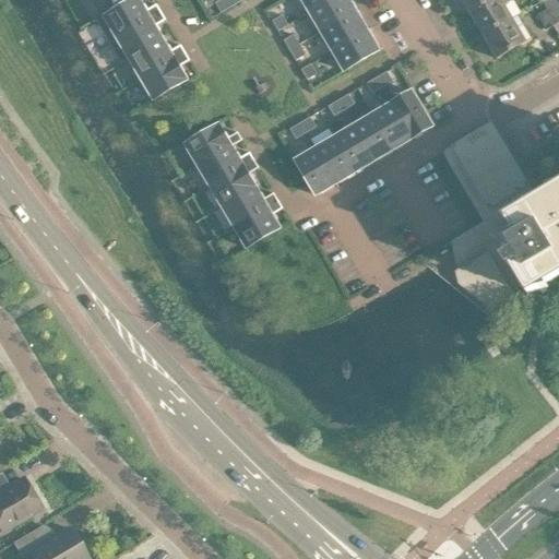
[(138,0),(132,0),(104,18),(116,38),(161,12),(155,4),(145,11),(138,0)]
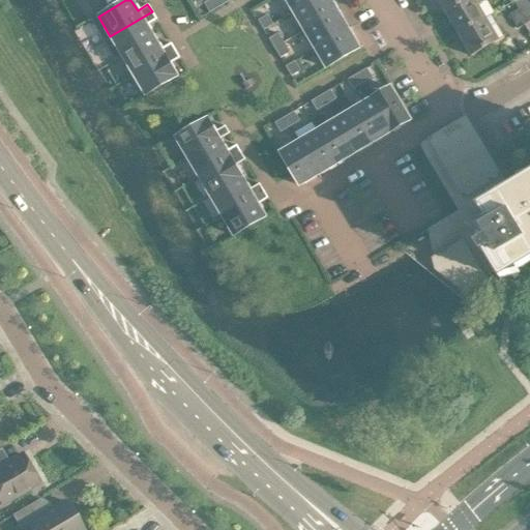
[(214,0),(208,0),(203,3),(209,12),(218,6),(214,0)]
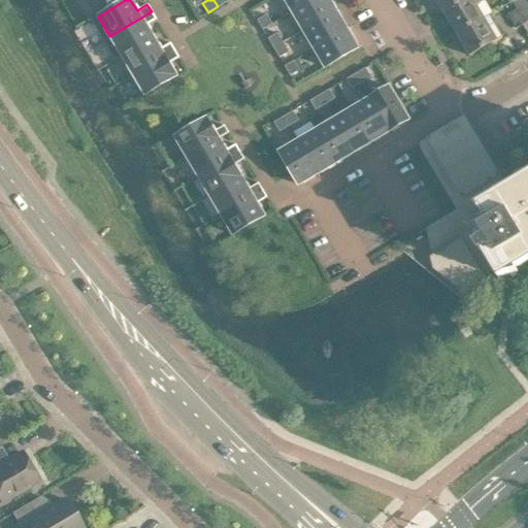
[(284,0),(292,12),(311,0),(284,0)]
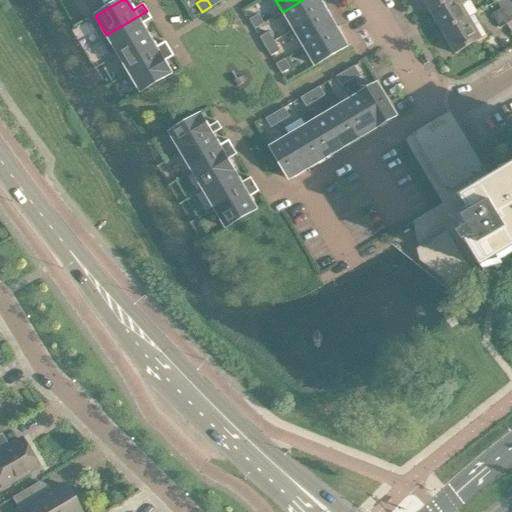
[(302,0),(283,12),(293,29),(325,10),(319,0),(302,0)]
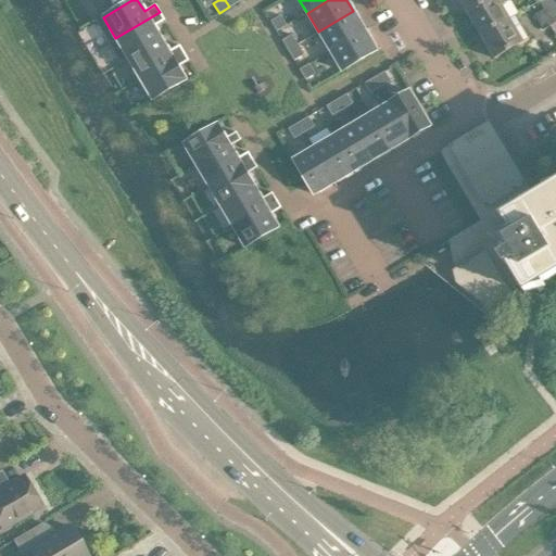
[(491,0),(458,0),(467,14),(491,0)]
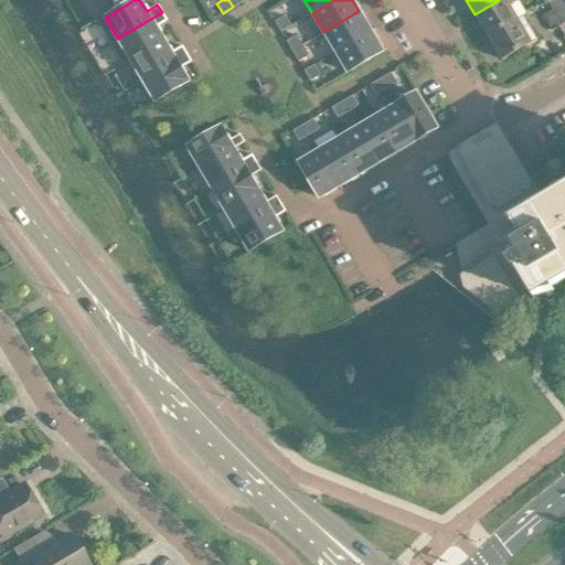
[(499,0),(475,14),(489,38),(518,21),(516,19),(509,6),(518,0),(516,0),(499,0)]
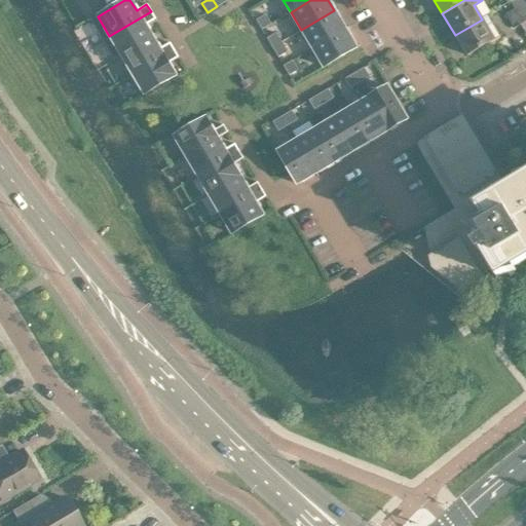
[(514,9),(522,23),(525,20),(525,4),(523,0),(514,0),(510,3),(514,9)]
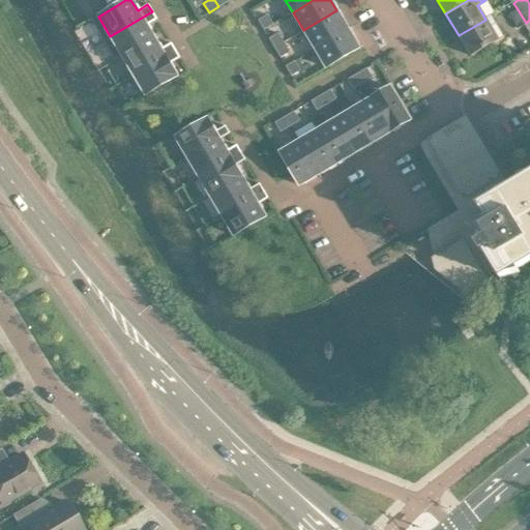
[(509,15),(518,28),(526,23),(518,9),(509,15)]
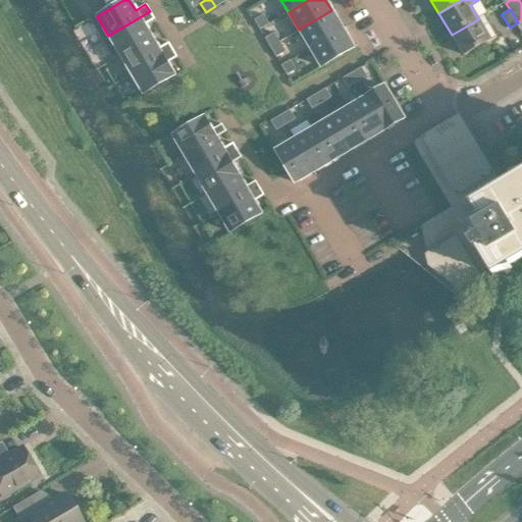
[(343,29),(331,10),(299,30),(310,48),(343,29)]
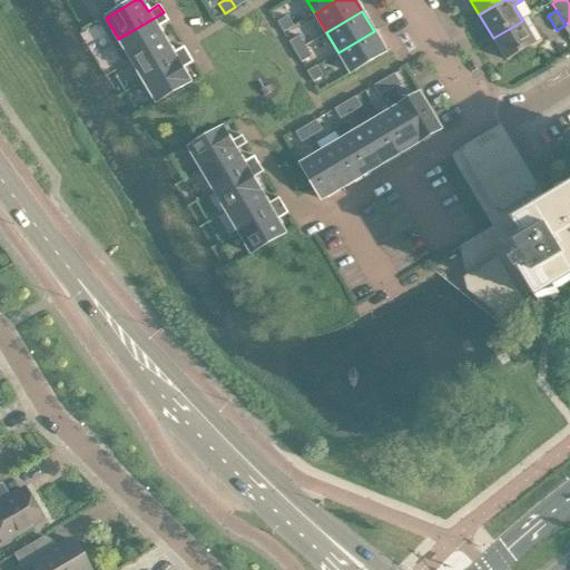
[(168,20),(164,12),(118,39),(130,59),(165,39),(157,27),(168,20)]
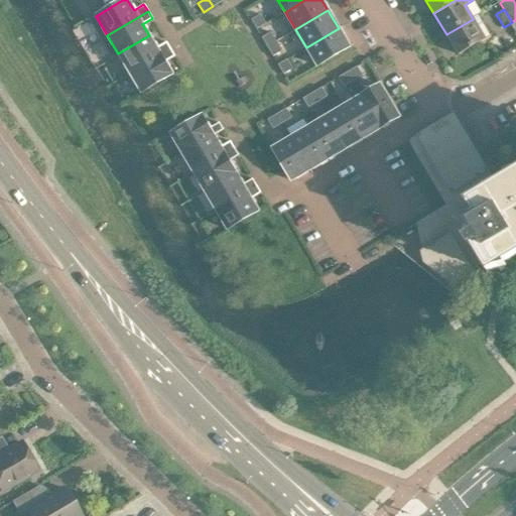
[(256,28),(265,23),(260,14),(251,19),(256,28)]
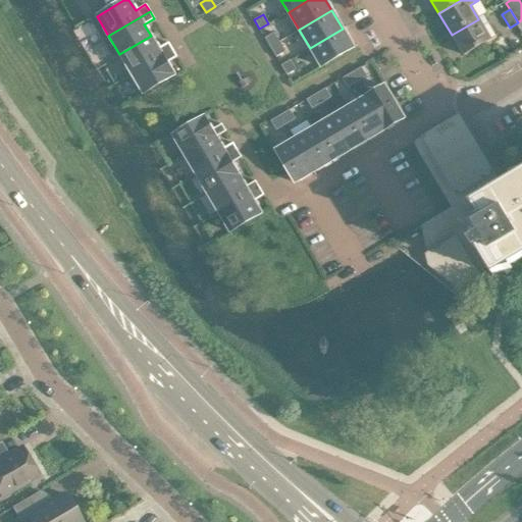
[(452,35),(464,55),(490,39),(482,25),(486,22),(482,14),(477,17),(478,19),(452,35)]
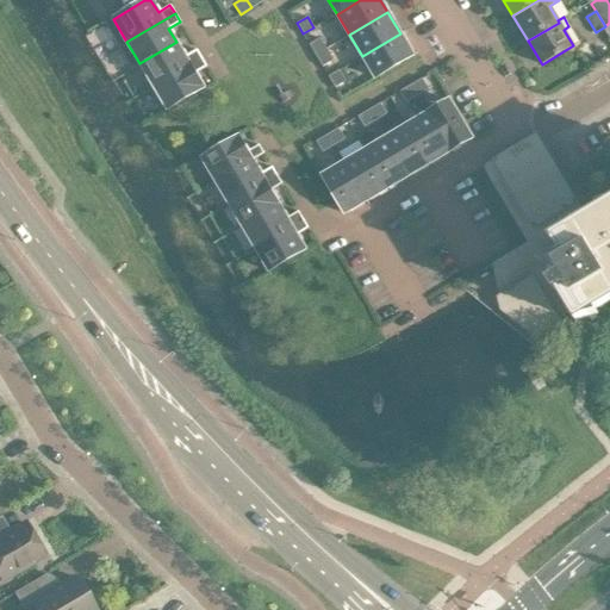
[(412,55),(400,33),(362,56),(375,78),(412,55)]
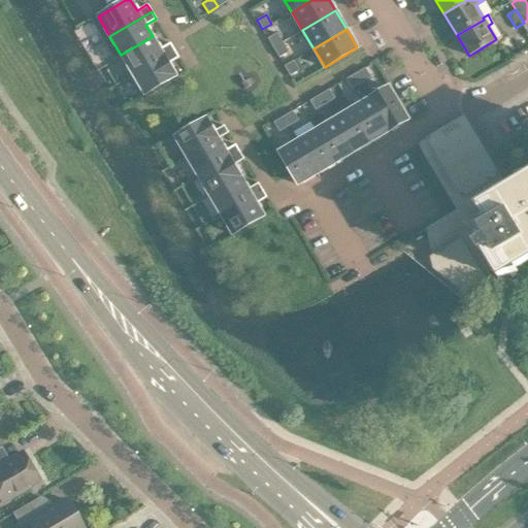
[(276,33),(267,38),(273,47),(283,42),(276,33)]
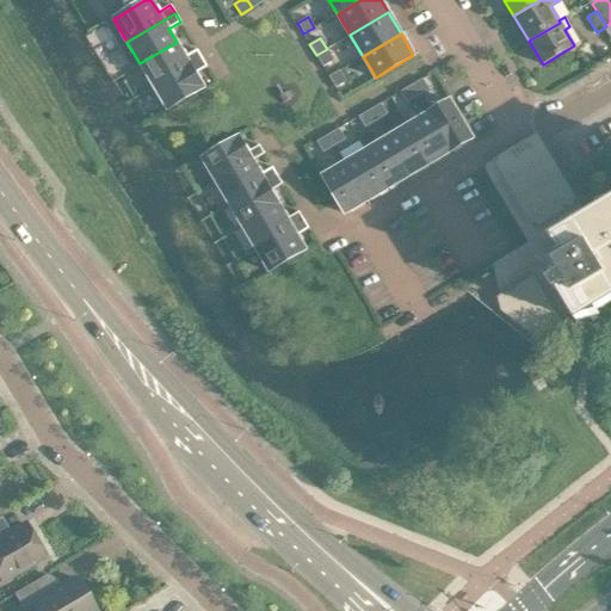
[(185,56),(177,42),(140,63),(153,86),(202,57),(196,49),(185,56)]
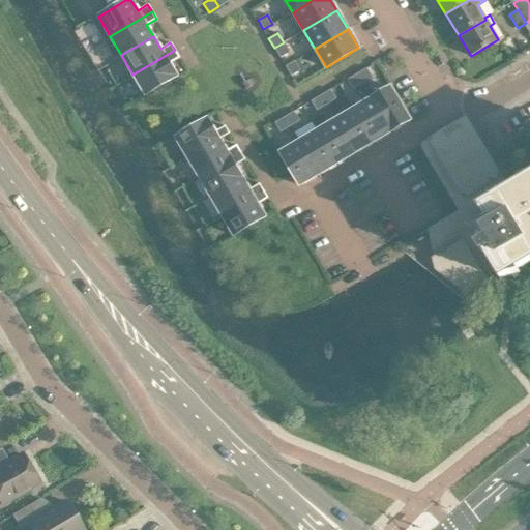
[(284,42),(274,48),(280,57),(289,52),(284,42)]
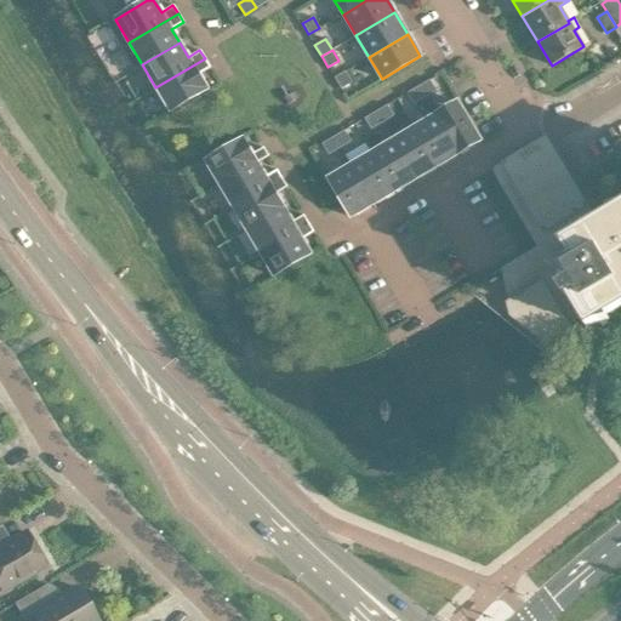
[(210,67),(205,58),(155,87),(170,110),(206,89),(198,74),(210,67)]
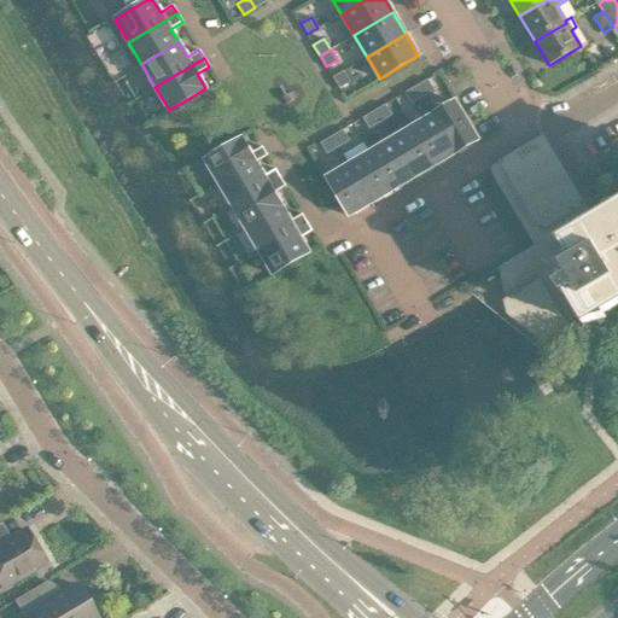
[(343,71),(332,77),(339,88),(349,82),(343,71)]
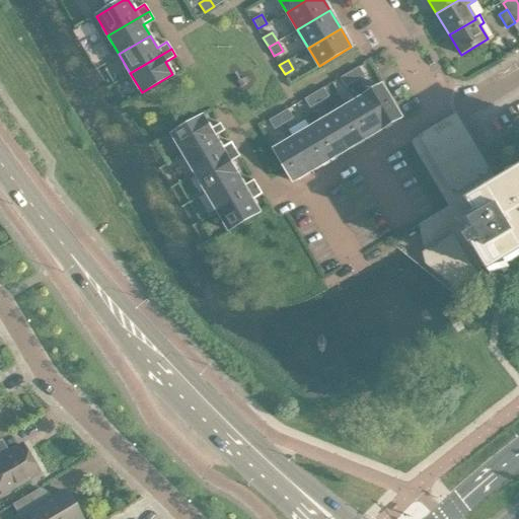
[(364,75),(359,67),(349,72),(355,81),(364,75)]
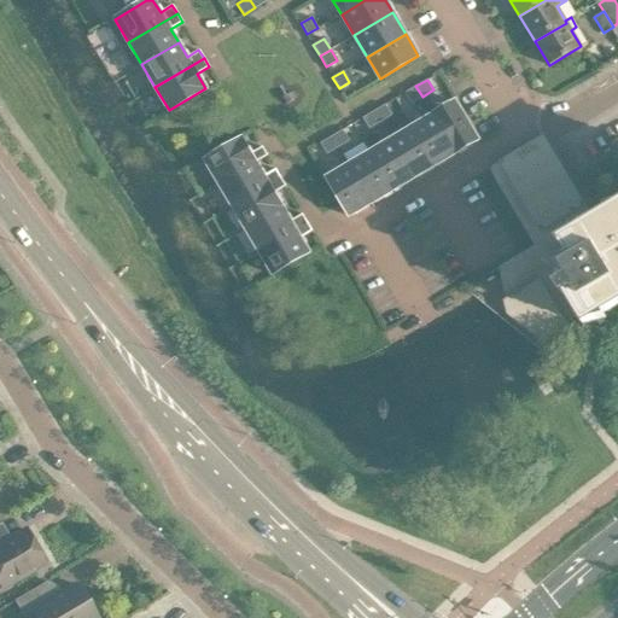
[(423,97),(415,86),(404,92),(410,103),(423,97)]
